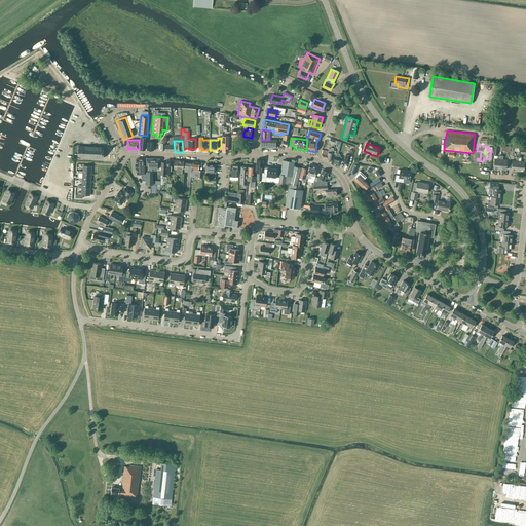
[(104,147),(76,146),(75,146),(74,156),(103,158),(104,155),(105,155),(106,151),(104,150),(104,147)]
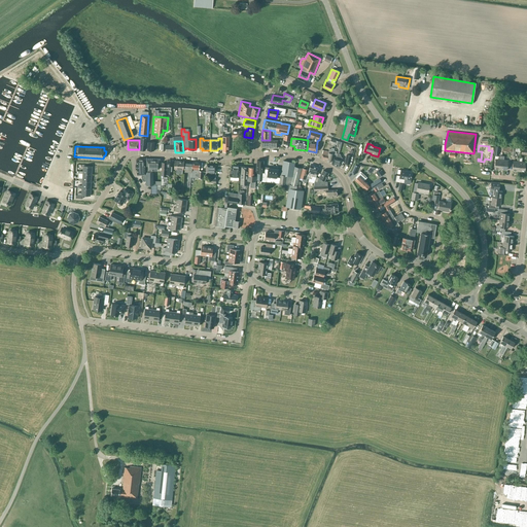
[(334,152),(334,150),(335,148),(331,148),(330,149),(329,148),(328,151),(323,150),(321,159),(326,160),(328,152),(331,153),(331,152),(334,152)]
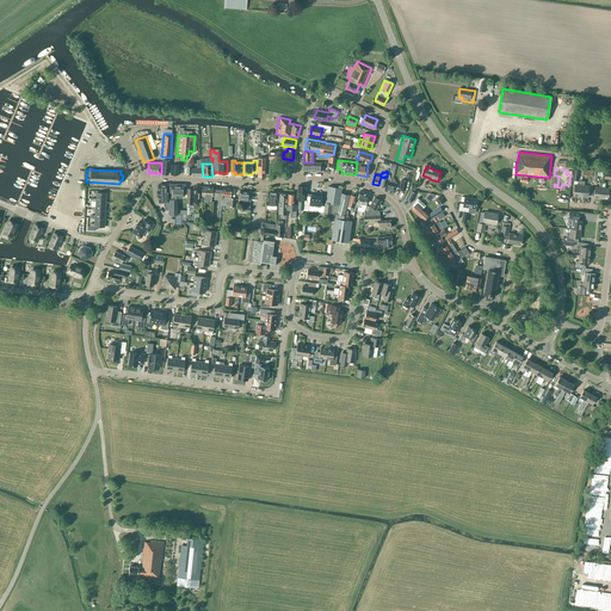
[(381,177),(378,185),(378,186),(380,186),(383,187),(384,187),(386,179),(389,179),(390,176),(387,174),(387,177),(384,177),(384,178),(381,177)]
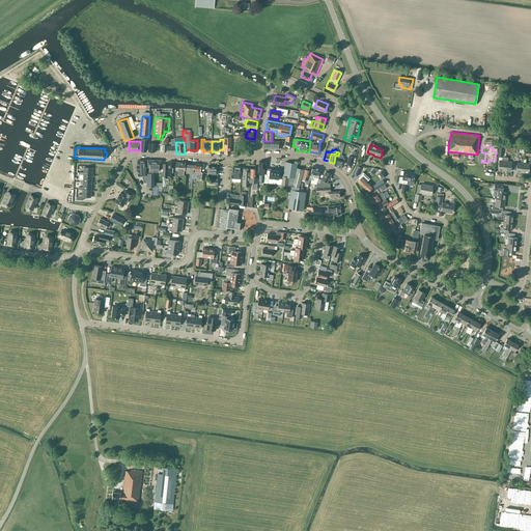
[(338,159),(336,158),(334,165),(342,167),(344,159),(342,156),(339,155),(338,159)]
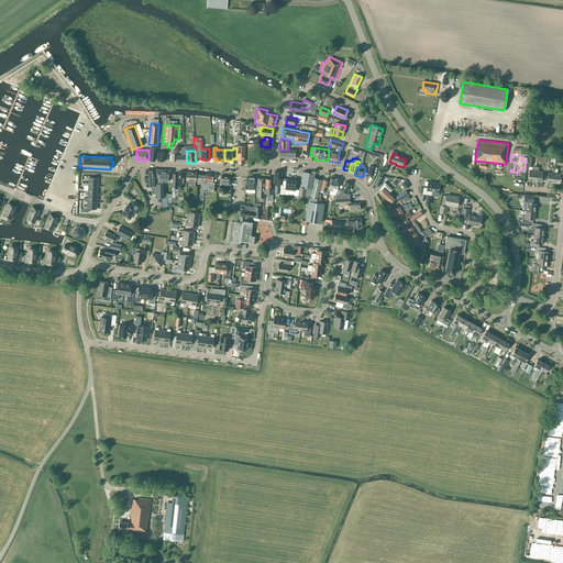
[(156,169),(156,184),(158,184),(158,181),(168,181),(168,177),(170,177),(170,170),(156,169)]
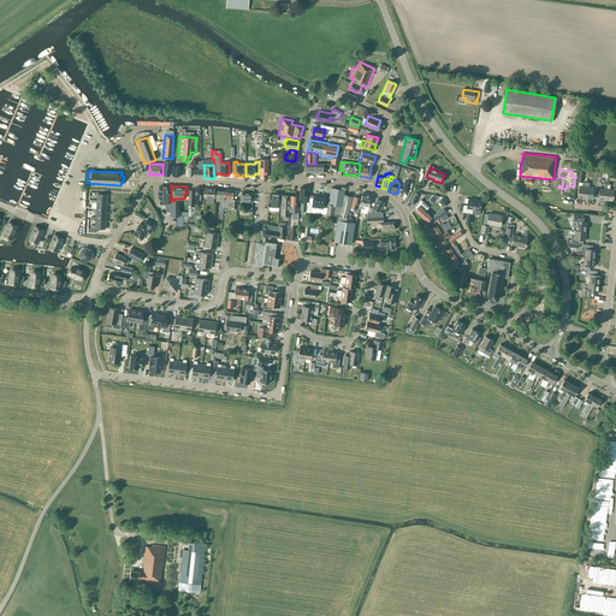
[(169,187),(159,187),(160,193),(159,193),(159,199),(160,199),(160,205),(170,203),(169,187)]
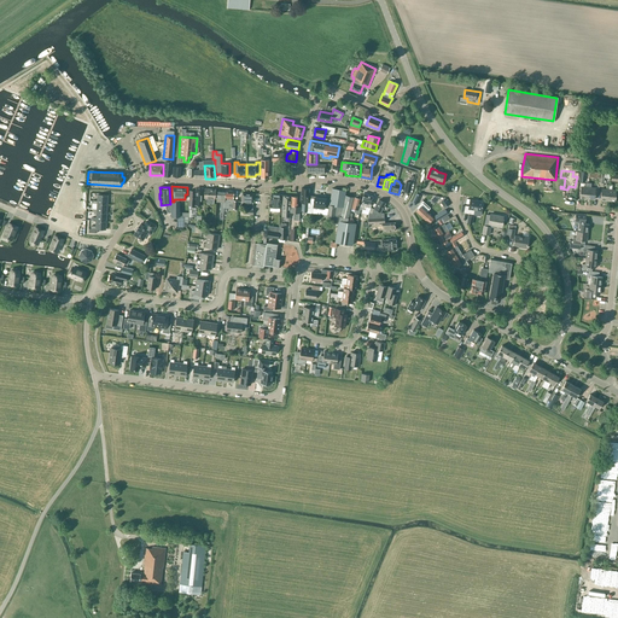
[(202,188),(197,188),(196,191),(190,191),(190,207),(194,207),(194,204),(202,205),(202,188)]
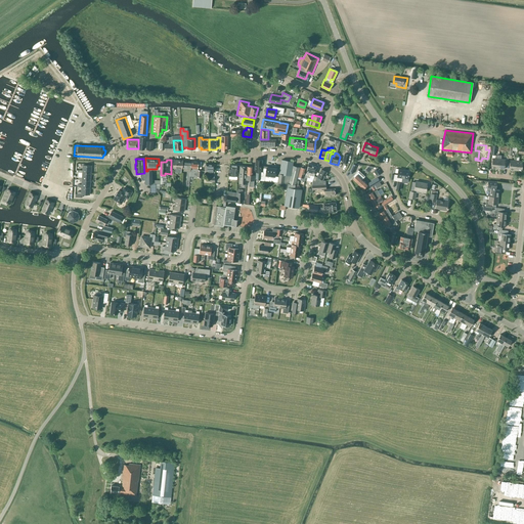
[(182,169),(183,160),(174,160),(173,168),(175,168),(174,173),(181,174),(181,169),(182,169)]
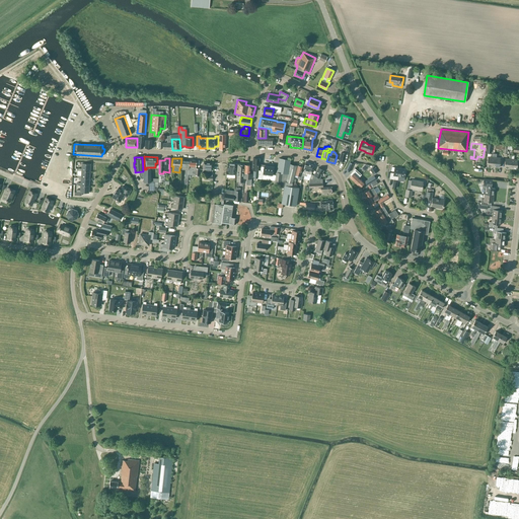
[(296,206),(298,188),(291,187),(297,165),(290,164),(290,160),(279,158),(277,172),(276,172),(275,180),(277,180),(277,186),(284,187),(281,204),(296,206)]
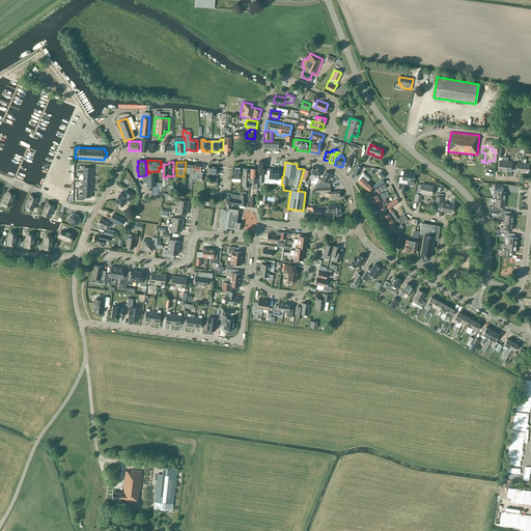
[(201,165),(194,164),(193,178),(199,178),(199,179),(203,179),(204,172),(200,172),(201,165)]
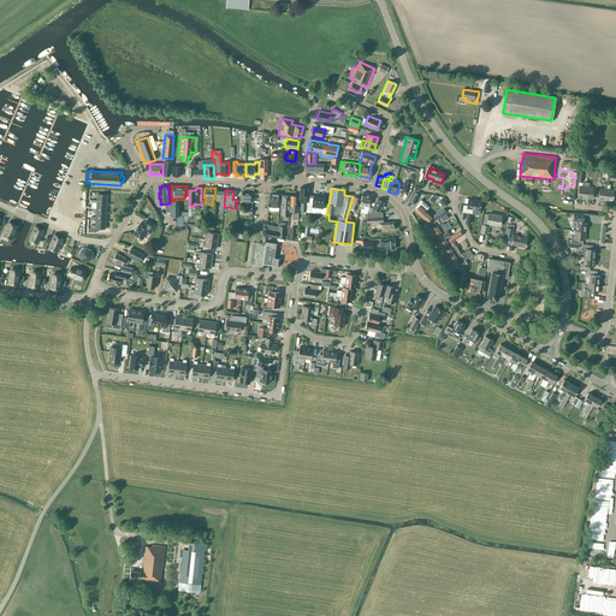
[(252,209),(253,193),(242,193),(241,205),(246,206),(246,209),(246,213),(252,214),(253,209),(252,209)]
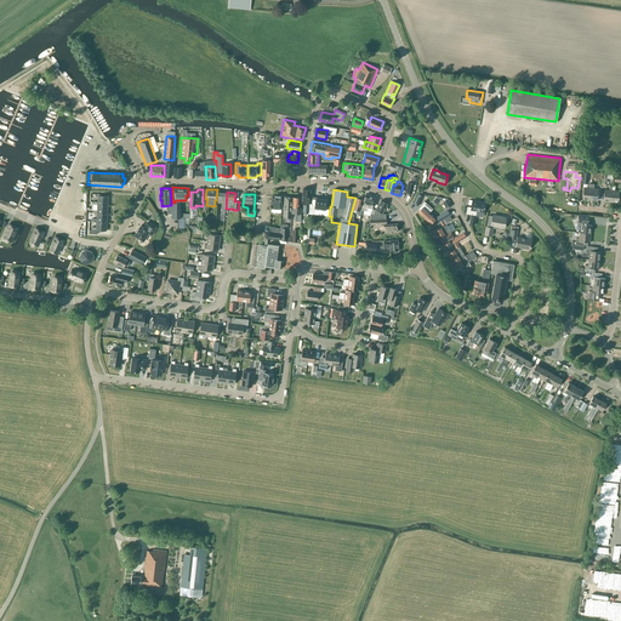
[(371,209),(370,215),(374,215),(375,210),(372,209),(372,205),(374,205),(376,199),(375,198),(365,194),(363,206),(360,214),(362,214),(364,214),(364,210),(368,211),(368,208),(371,209)]
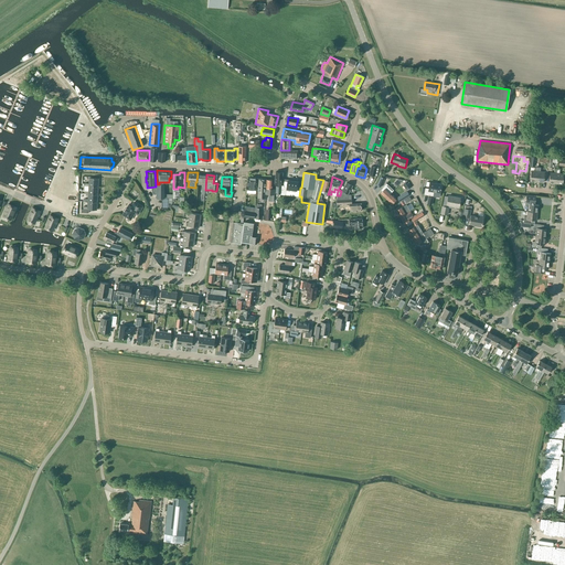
[(256,187),(257,178),(247,178),(247,190),(256,190),(256,187)]
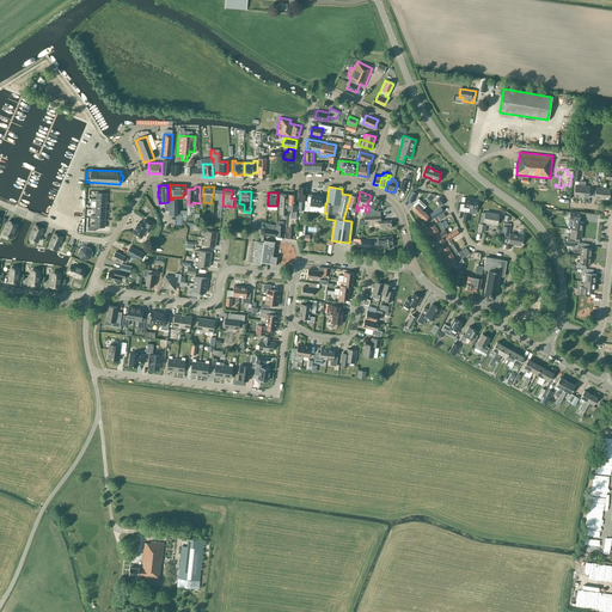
[(305,201),(304,208),(310,209),(310,207),(320,208),(323,197),(311,195),(311,194),(307,194),(306,201),(305,201)]
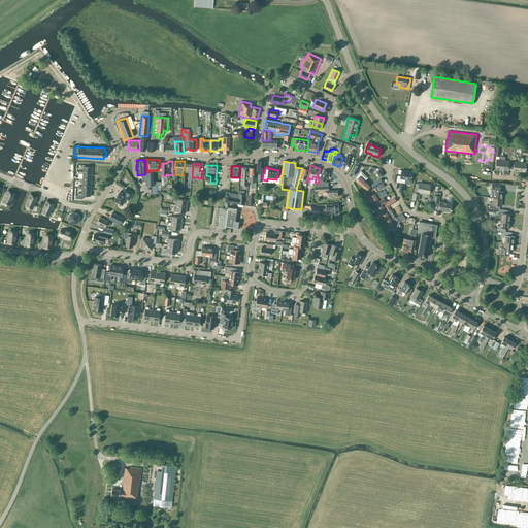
[(319,178),(318,183),(323,183),(323,182),(324,180),(325,182),(329,173),(324,170),(320,178),(319,178)]
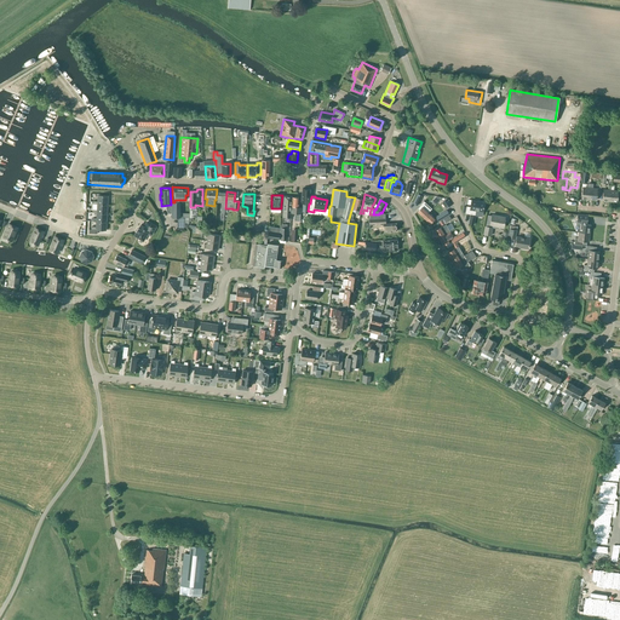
[(483,212),(484,202),(471,200),(470,207),(466,206),(465,213),(475,214),(476,211),(483,212)]
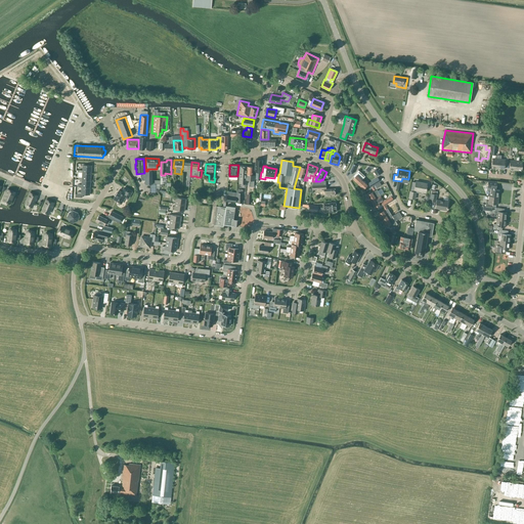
[(364,176),(358,170),(355,173),(356,173),(353,176),(354,177),(353,179),(358,183),(361,180),(364,176)]
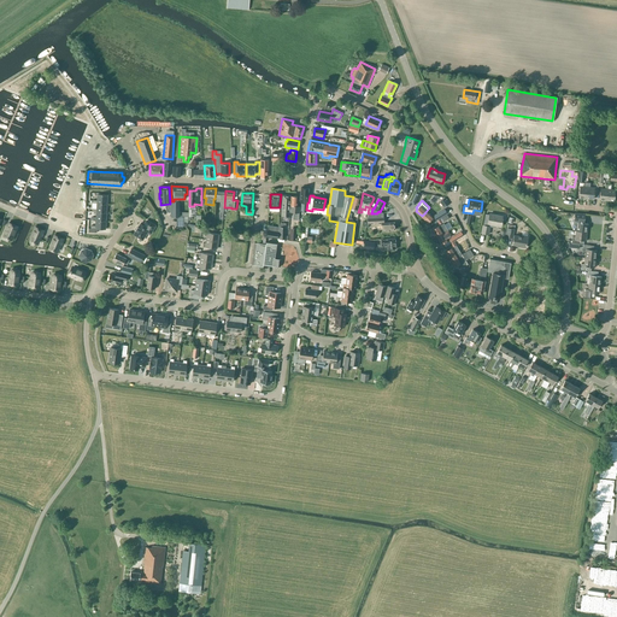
[(445,209),(433,216),(436,221),(447,213),(445,209)]
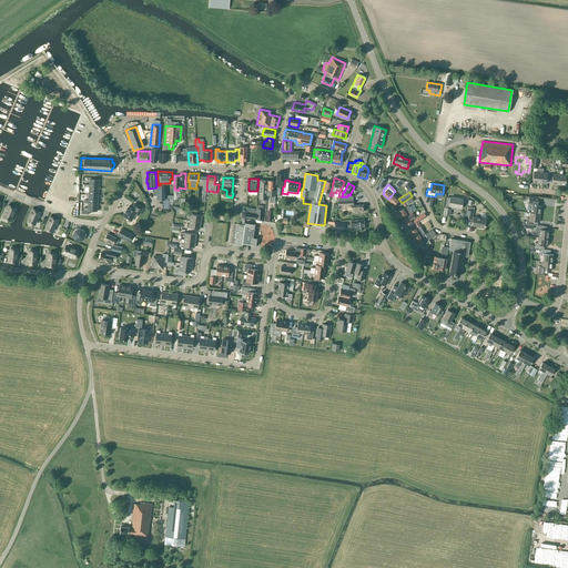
[(398,200),(392,195),(388,199),(394,204),(398,200)]
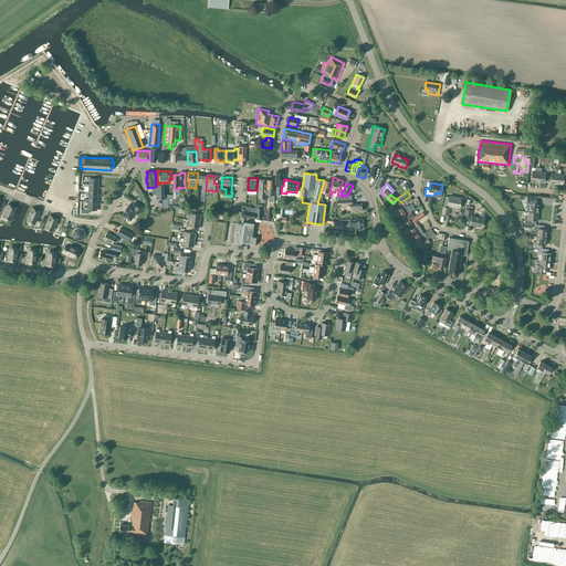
[(449,196),(449,197),(446,197),(443,207),(441,213),(448,215),(450,206),(460,208),(461,202),(460,202),(461,198),(449,196)]
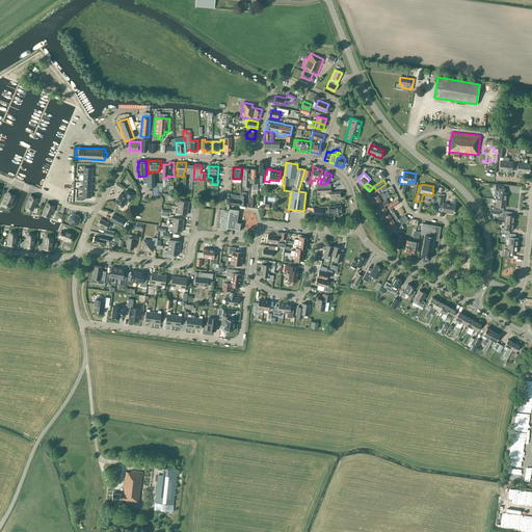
[(497,198),(506,200),(507,192),(503,192),(504,184),(496,184),(495,193),(497,193),(497,198)]
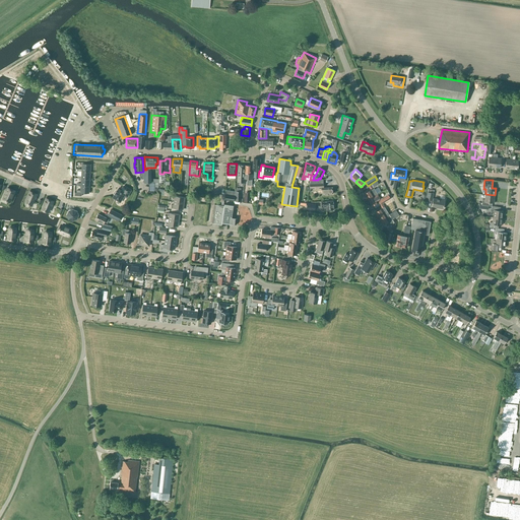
[(327,194),(332,194),(332,187),(323,188),(323,184),(309,184),(308,192),(311,192),(310,189),(318,188),(318,193),(322,193),(322,194),(324,194),(325,195),(327,195),(327,194)]
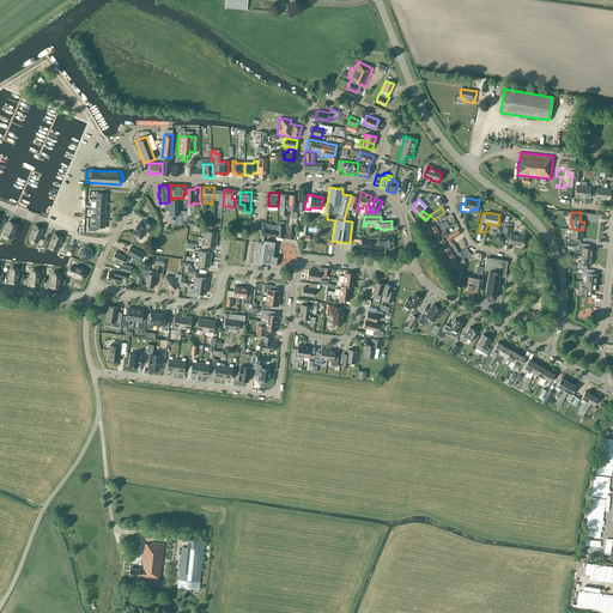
[(105,228),(105,219),(95,218),(95,224),(91,224),(90,228),(87,226),(87,231),(96,231),(96,228),(105,228)]
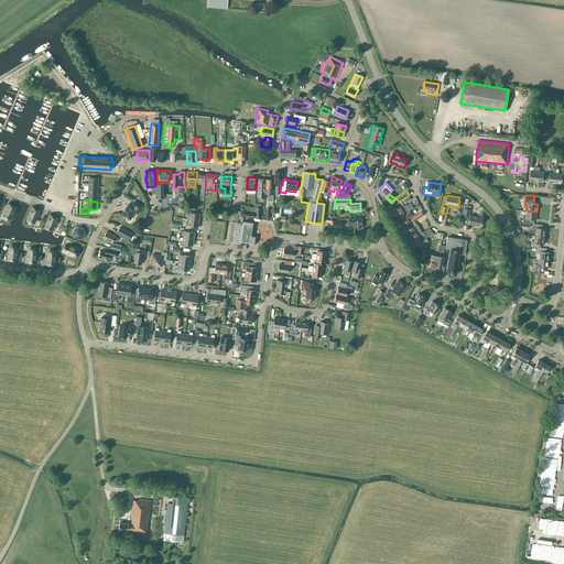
[(134,212),(138,214),(142,206),(133,201),(131,205),(129,204),(122,214),(130,219),(134,212)]
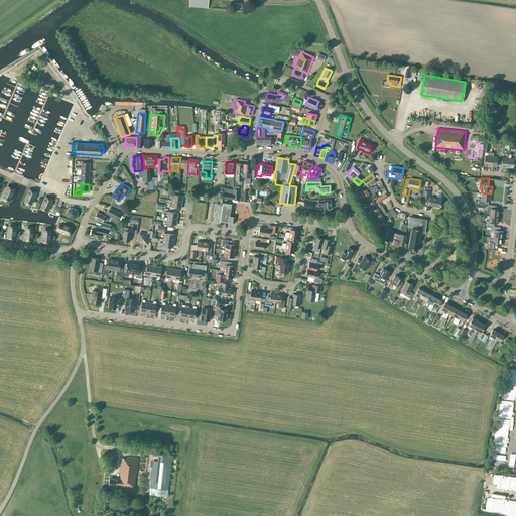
[(386,185),(377,189),(380,195),(388,190),(386,185)]
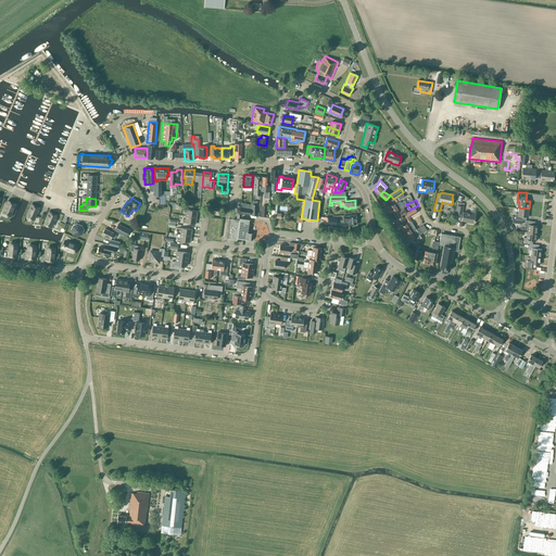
[(4,210),(3,213),(10,216),(11,213),(12,213),(16,204),(8,201),(7,204),(7,203),(5,206),(4,210)]
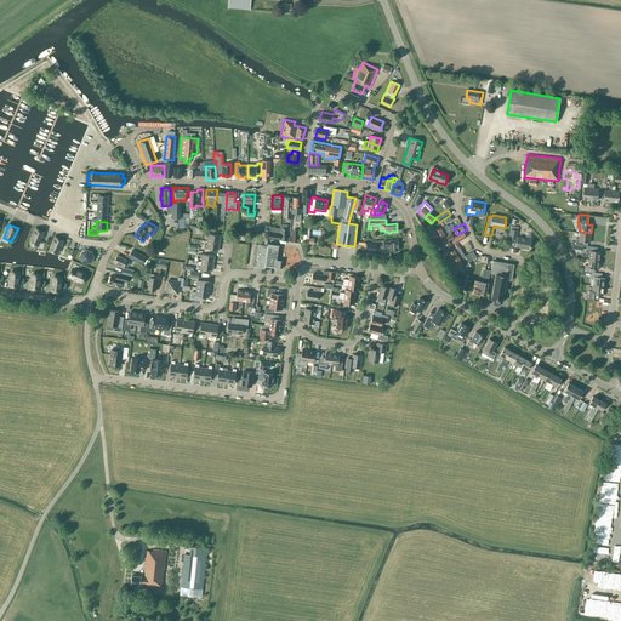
[(451,232),(446,224),(442,228),(440,228),(436,231),(440,239),(445,235),(451,232)]
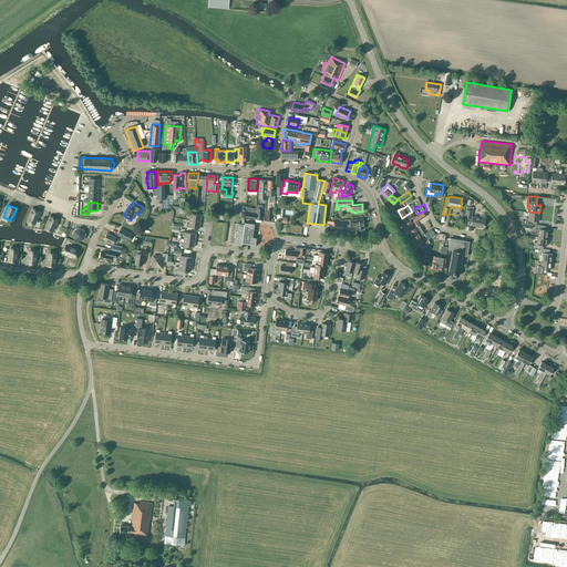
[(483,227),(484,218),(480,217),(480,218),(472,216),(472,210),(473,207),(466,206),(466,209),(464,217),(472,218),(471,225),(477,226),(476,226),(483,227)]
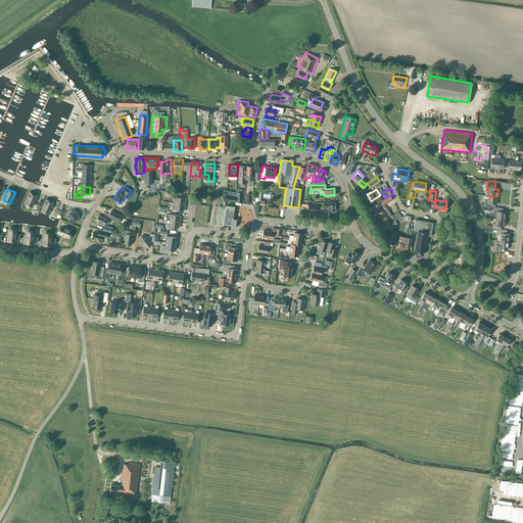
[(27,201),(26,203),(32,206),(33,203),(34,204),(35,200),(36,200),(37,198),(36,198),(37,195),(30,192),(27,200),(27,201)]
